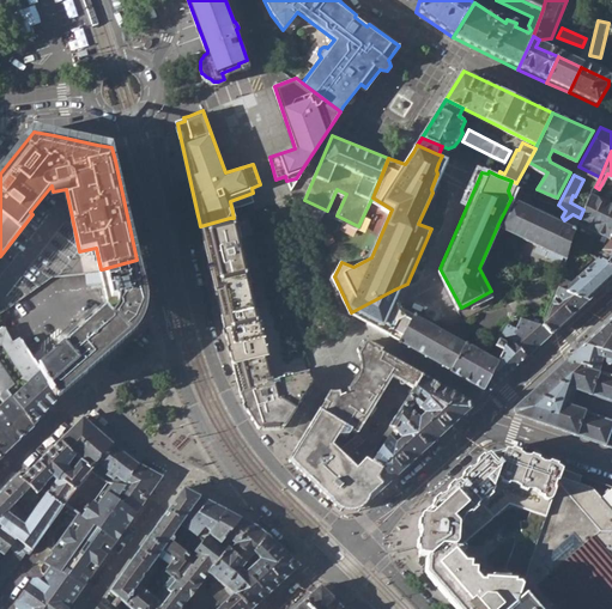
[(601,247),(611,253),(611,237),(610,237),(611,232),(611,200),(597,193),(599,189),(595,187),(583,209),(580,218),(579,220),(601,233),(600,237),(605,239),(601,247)]
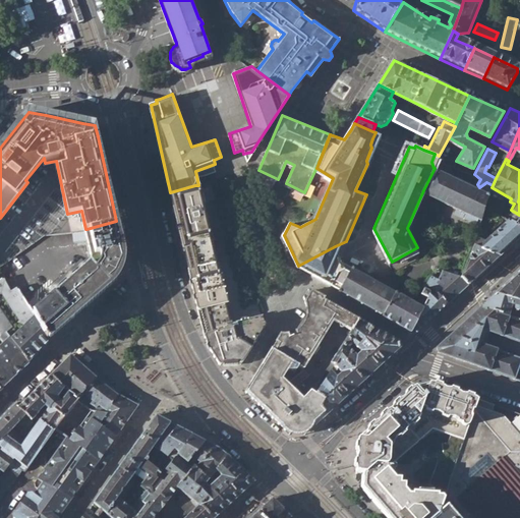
[(484,203),(492,187),(493,185),(486,182),(482,190),(435,168),(423,190),(466,211),(465,215),(480,222),(484,203)]
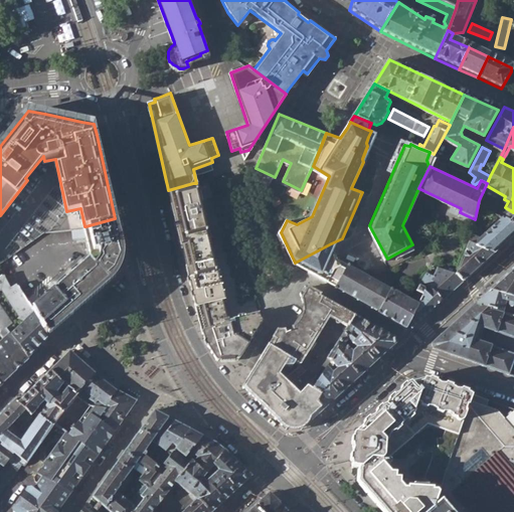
[(211,352),(217,358),(228,349),(238,357),(262,319),(260,310),(228,317),(196,183),(193,183),(168,190),(199,324),(205,340),(211,352)]
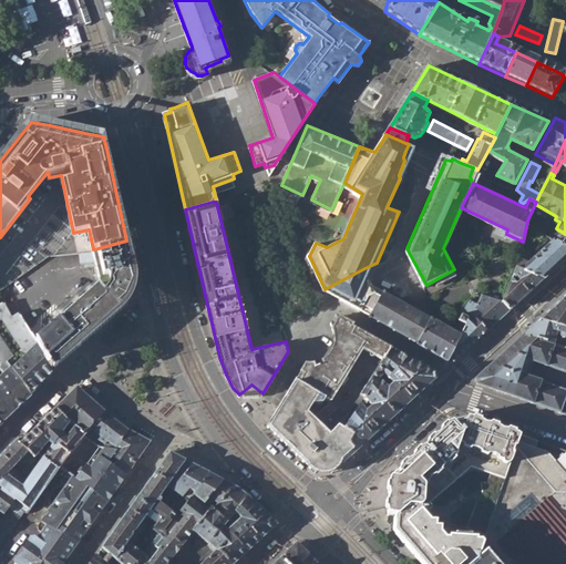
[(530,260),(520,254),(516,266),(545,276),(565,256),(565,246),(562,244),(551,237),(530,260)]
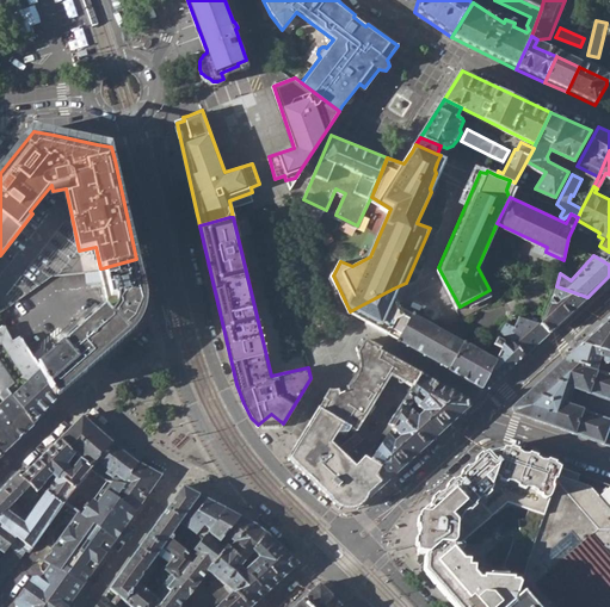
[(45,321),(23,338),(37,360),(38,360),(59,392),(86,369),(87,369),(133,330),(137,326),(142,316),(146,307),(146,296),(145,296),(145,289),(136,259),(102,268),(109,301),(62,339),(45,321)]
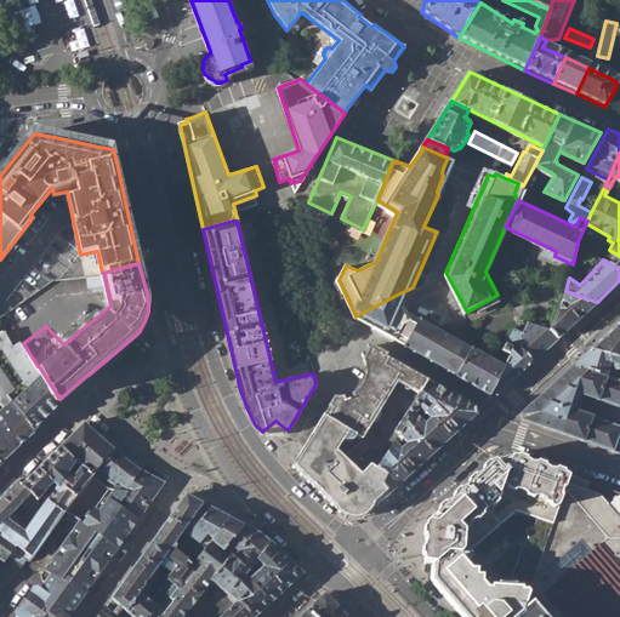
[(561,336),(597,302),(566,291),(552,325),(561,336)]
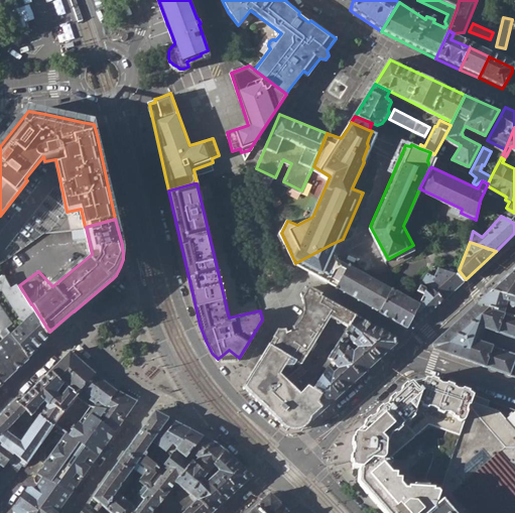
[(295,263),(338,285),(350,264),(339,258),(332,244),(295,263)]
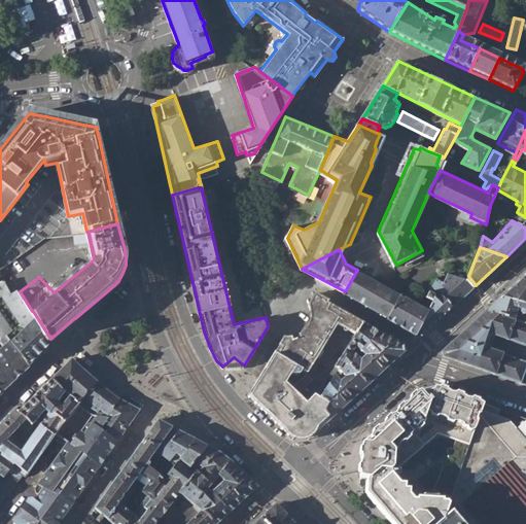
[(4,265),(0,268),(0,280),(5,278),(13,291),(16,288),(18,287),(4,265)]
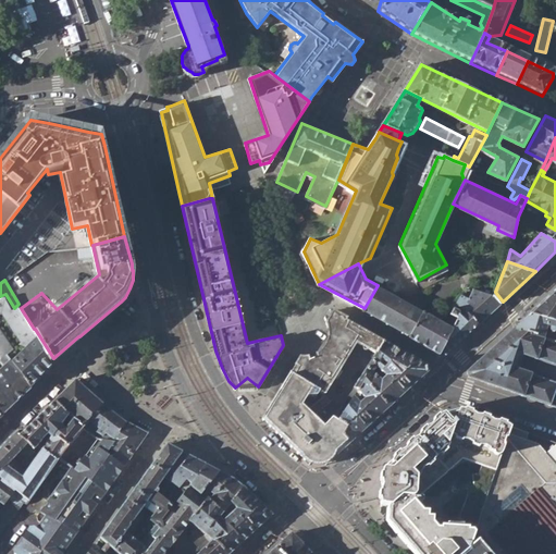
[(363,309),(412,336),(425,311),(424,310),(423,311),(419,309),(420,308),(417,306),(416,308),(404,300),(404,299),(402,297),(400,298),(387,291),(387,290),(385,288),(385,290),(379,286),(380,285),(378,284),(378,285),(365,308),(363,309)]
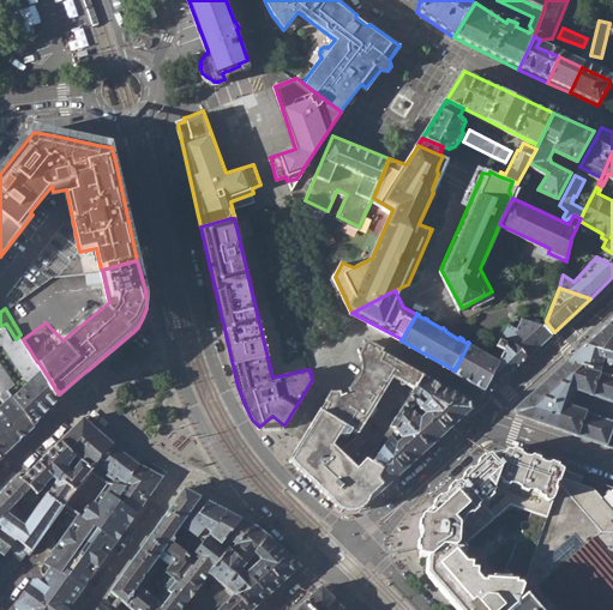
[(510,337),(520,345),(528,356),(554,332),(546,321),(527,315),(523,314),(517,325),(511,321),(504,334),(510,337)]
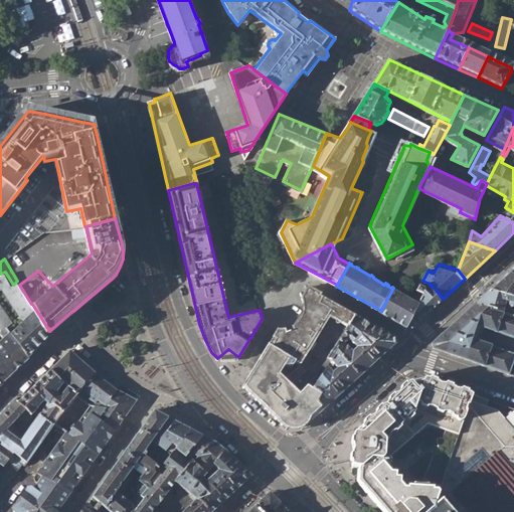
[(513,266),(490,288),(513,295),(513,266)]
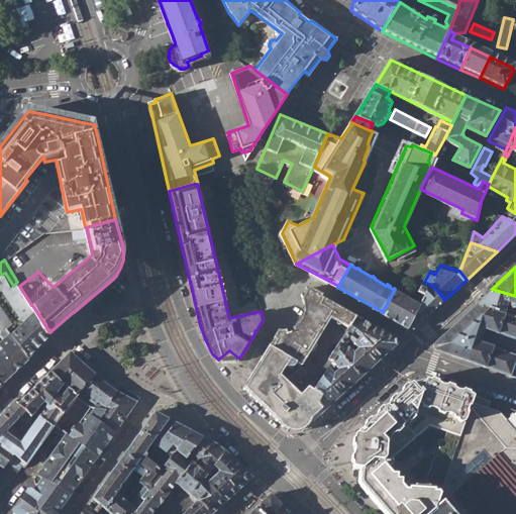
[(0,325),(3,329),(8,325),(30,355),(52,335),(49,332),(32,305),(31,305),(19,286),(16,283),(13,286),(5,273),(0,275),(0,325)]
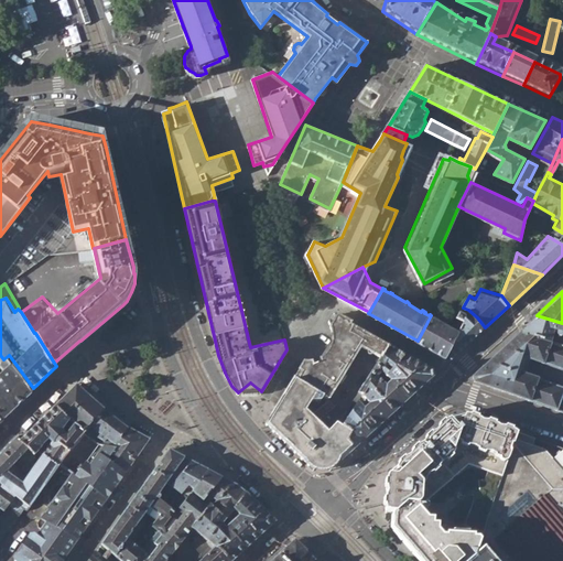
[(325,394),(331,397),(348,367),(363,344),(382,355),(389,344),(350,322),(352,320),(335,310),(328,319),(332,326),(333,335),(333,340),(328,348),(323,353),(317,357),(310,359),(304,359),(294,375),(322,392),(325,394)]
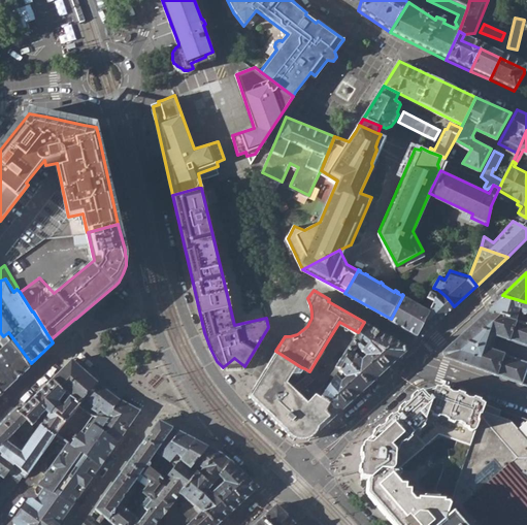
[(391,319),(418,333),(430,308),(403,295),(391,319)]
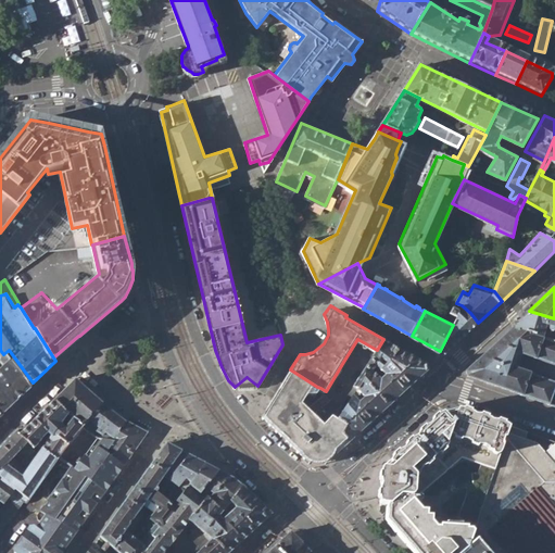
[(554,318),(529,311),(514,326),(544,336),(547,327),(554,330),(554,318)]
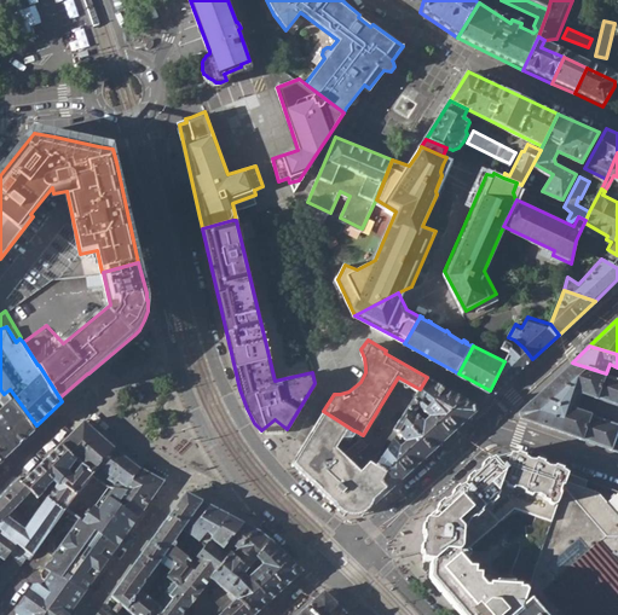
[(510,348),(504,361),(490,390),(491,392),(496,392),(532,359),(524,348),(517,354),(510,348)]
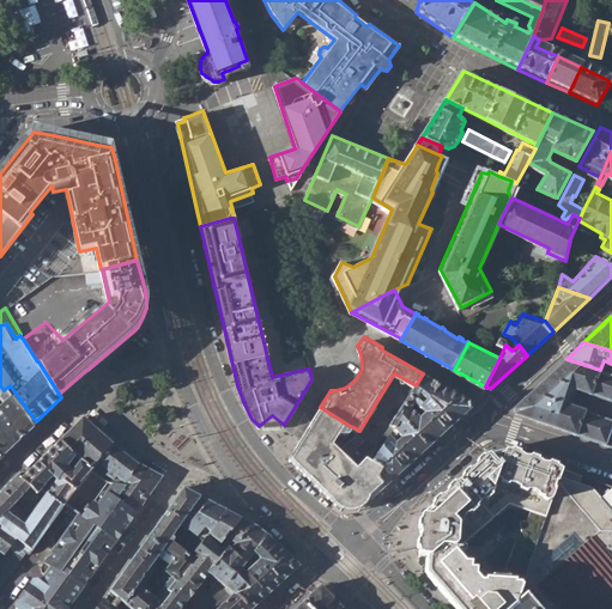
[(611,372),(600,370),(567,359),(516,405),(515,408),(516,410),(607,443),(611,428),(611,418),(565,402),(571,385),(611,399),(611,372)]
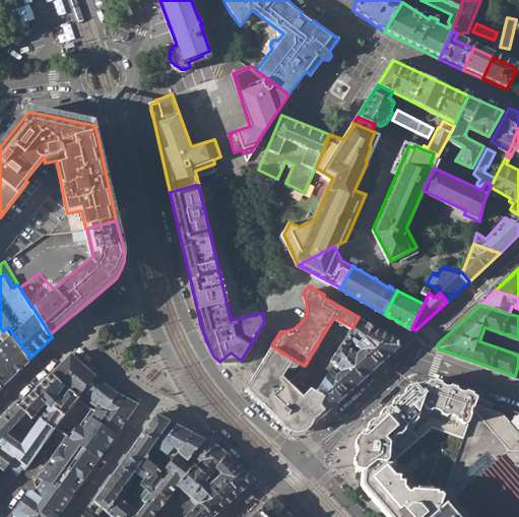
[(379,328),(359,317),(352,327),(347,334),(354,340),(362,348),(379,328)]
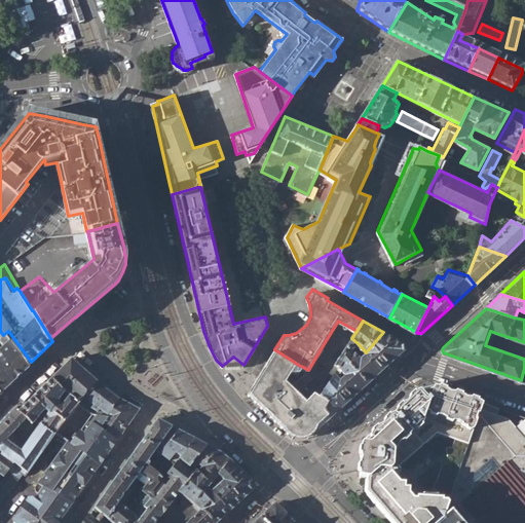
[(32,364),(31,362),(8,331),(3,335),(1,336),(6,342),(1,347),(0,345),(0,382),(4,388),(5,388),(32,364)]
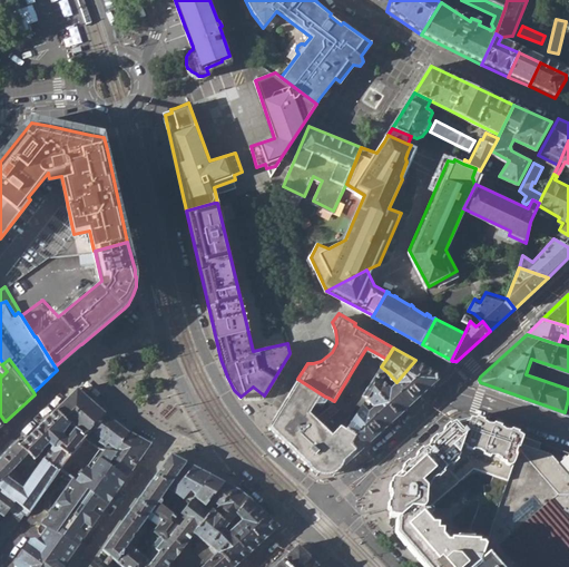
[(438,372),(415,360),(396,382),(393,385),(384,378),(379,372),(371,383),(400,414),(440,378),(438,372)]
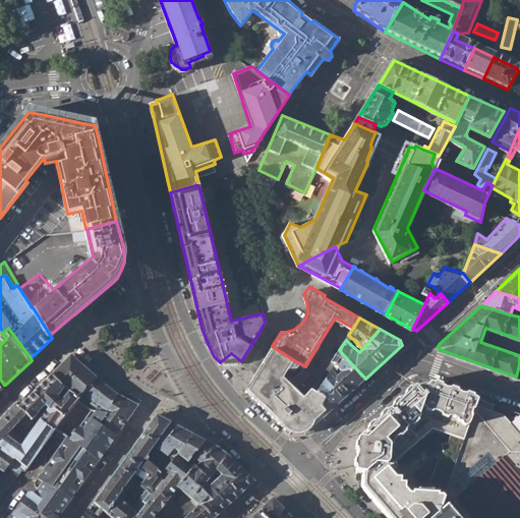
[(355,341),(348,335),(346,340),(351,345),(355,341)]
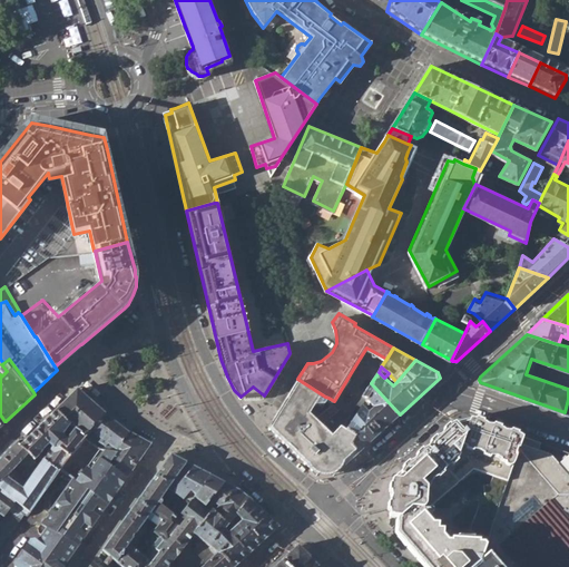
[(335,475),(360,450),(354,443),(357,436),(356,432),(354,430),(349,427),(346,426),(335,432),(313,412),(319,402),(322,401),(325,397),(297,379),(268,427),(317,476),(335,475)]
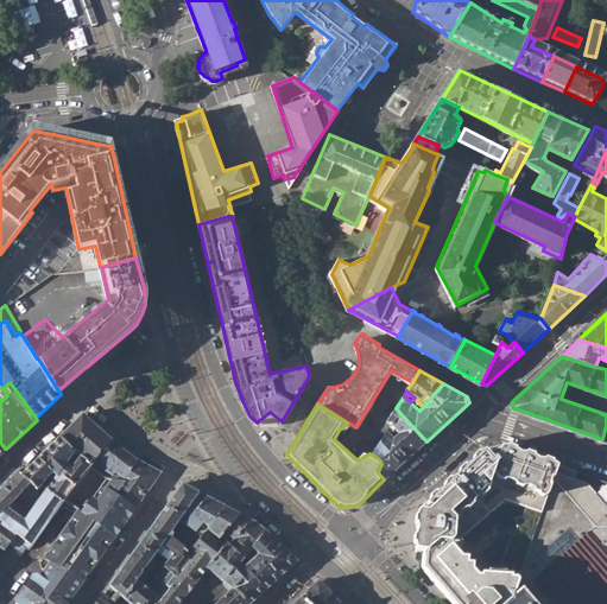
[(384,479),(427,442),(396,408),(389,420),(392,423),(391,424),(399,432),(394,438),(387,431),(372,455),(378,458),(380,461),(381,464),(378,472),(384,479)]
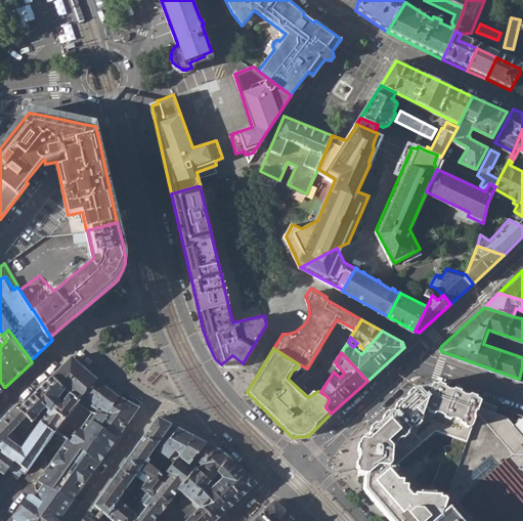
[(62,364),(52,376),(59,383),(68,376),(70,378),(63,387),(78,401),(97,377),(73,355),(61,363),(62,364)]
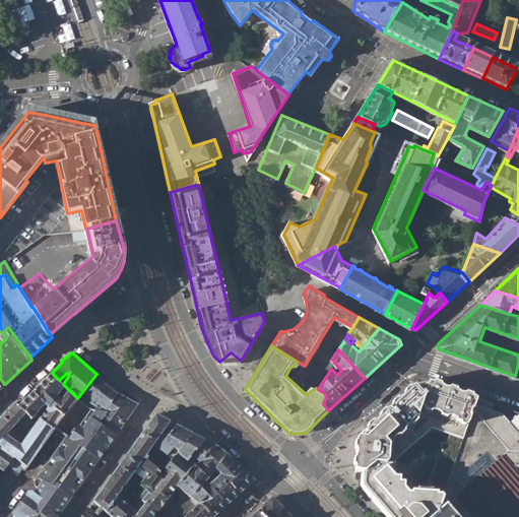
[(52,373),(20,403),(26,410),(31,414),(35,413),(40,409),(40,405),(46,401),(50,404),(41,417),(54,427),(56,425),(76,399),(77,398),(63,384),(59,380),(52,373)]
